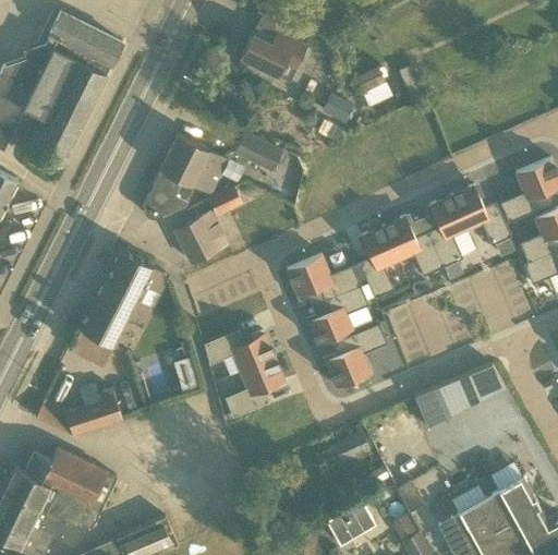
[(111,65),(122,45),(63,15),(50,39),(47,44),(23,51),(25,61),(2,68),(0,72),(0,129),(13,134),(12,136),(23,142),(35,117),(46,122),(29,149),(61,166),(107,75),(105,74),(109,65),(111,65)]
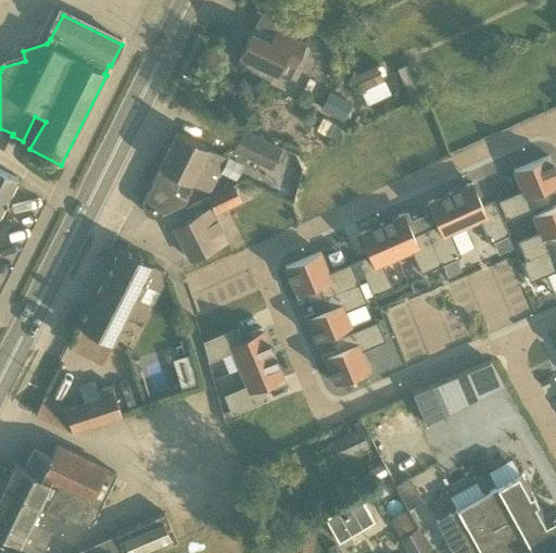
[(294,70),(305,46),(276,32),(269,44),(251,35),(239,60),(275,77),(281,63),(294,70)]
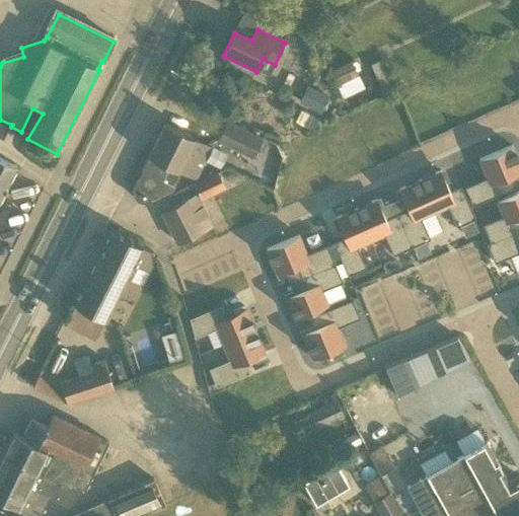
[(345,98),(365,87),(350,61),(330,71),(345,98)]
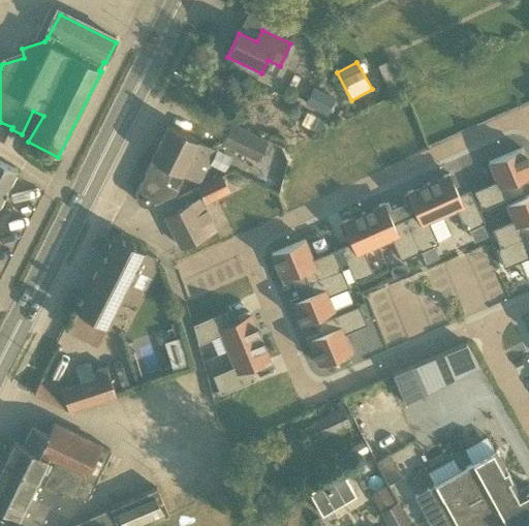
[(318,94),(310,110),(327,118),(335,102),(318,94)]
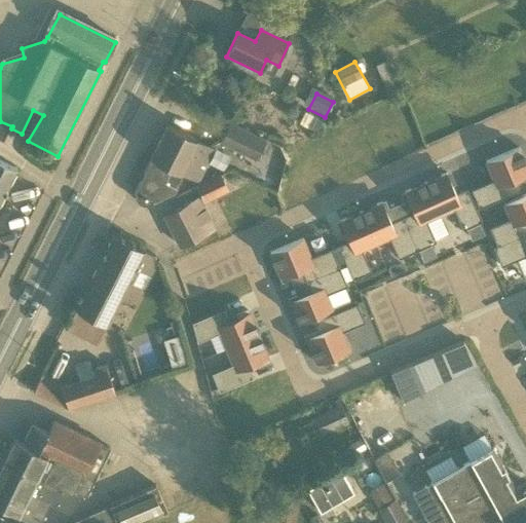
[(11,128),(12,126),(0,121),(0,140),(3,142),(9,127),(11,128)]
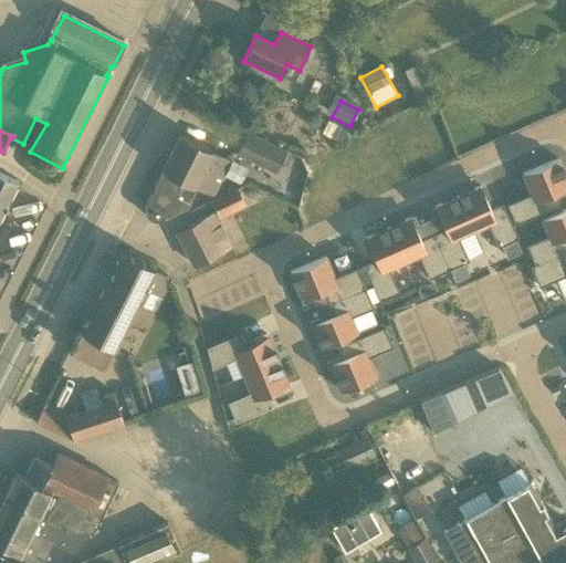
[(275,175),(286,154),(247,134),(236,155),(275,175)]
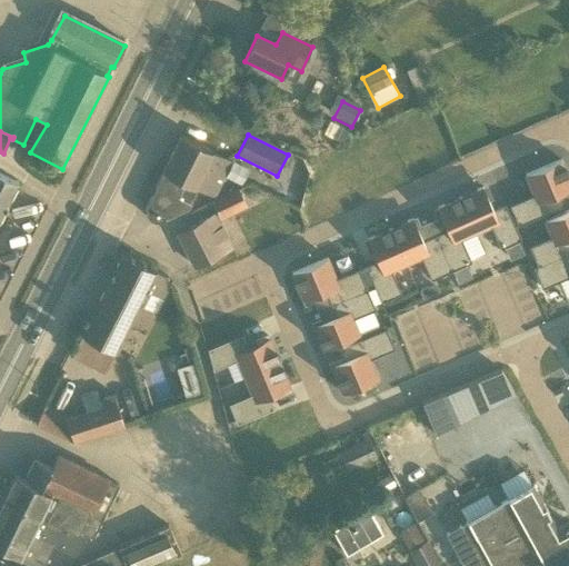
[(215,199),(225,177),(221,176),(227,164),(211,156),(212,154),(180,138),(147,207),(146,212),(147,219),(151,222),(158,225),(161,224),(187,214),(188,212),(190,207),(196,196),(196,192),(197,192),(197,190),(215,199)]
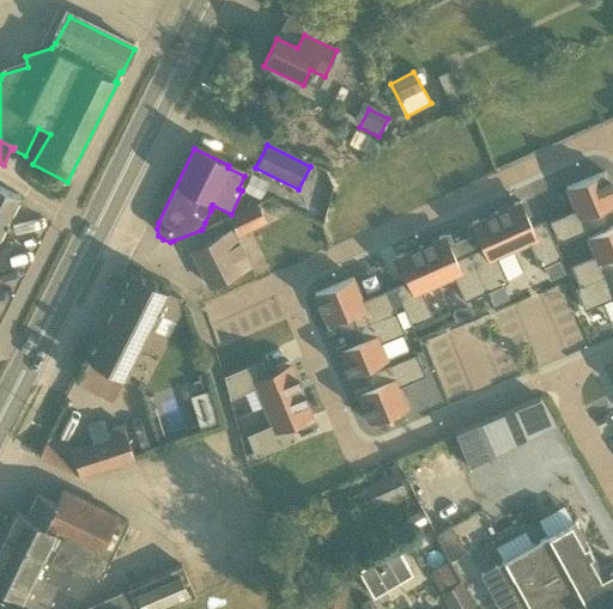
[(605,175),(566,190),(575,212),(548,224),(558,245),(610,224),(604,211),(612,206),(612,195),(611,190),(612,189),(608,182),(607,182),(605,175)]
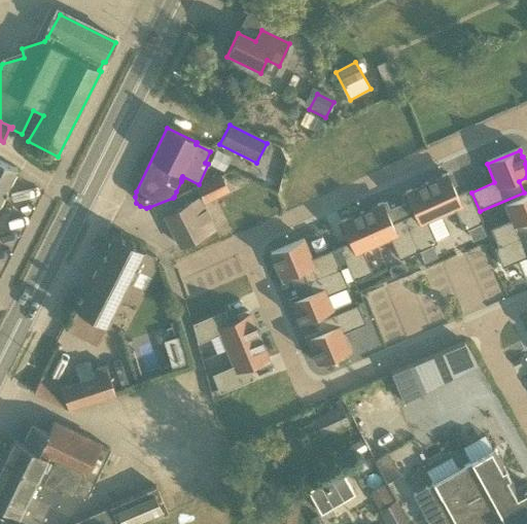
[(0,204),(16,171),(0,163),(0,204)]
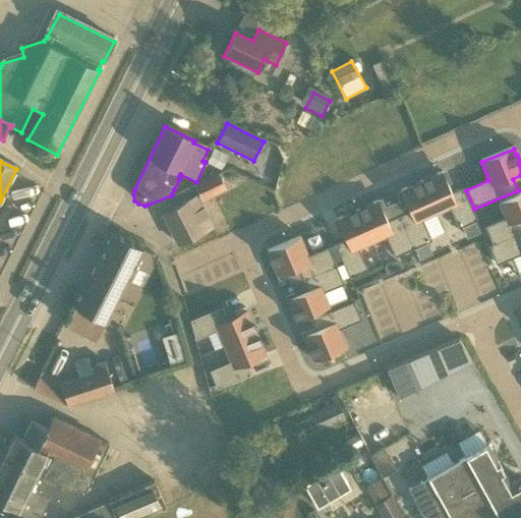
[(421,183),(436,216),(450,210),(459,230),(477,222),(462,188),(451,193),(442,174),(429,179),(429,178),(422,181),(423,182),(421,183)]
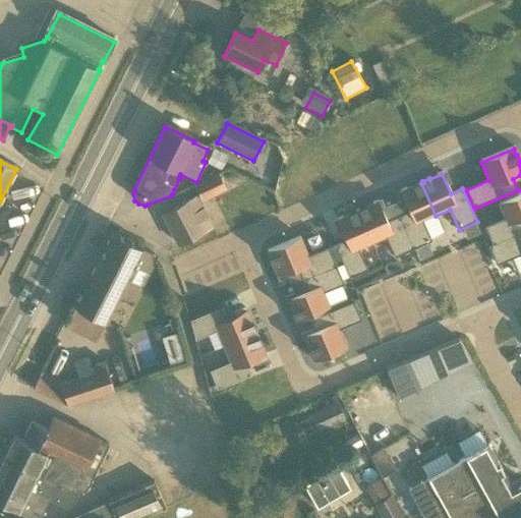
[(216,196),(227,191),(220,176),(210,181),(216,196)]
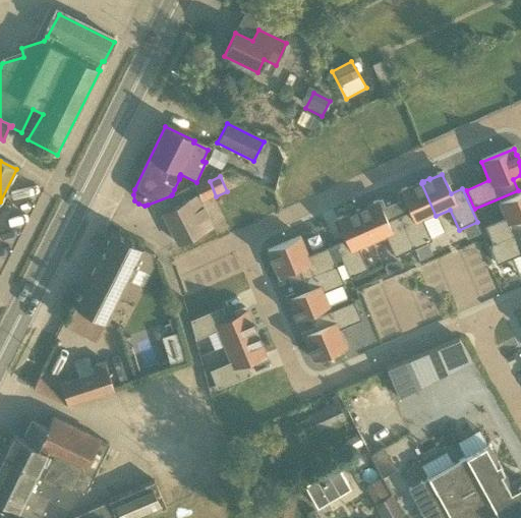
[(422,222),(436,216),(421,183),(419,184),(419,183),(412,186),(413,187),(400,192),(409,213),(398,218),(413,250),(431,242),(422,222)]
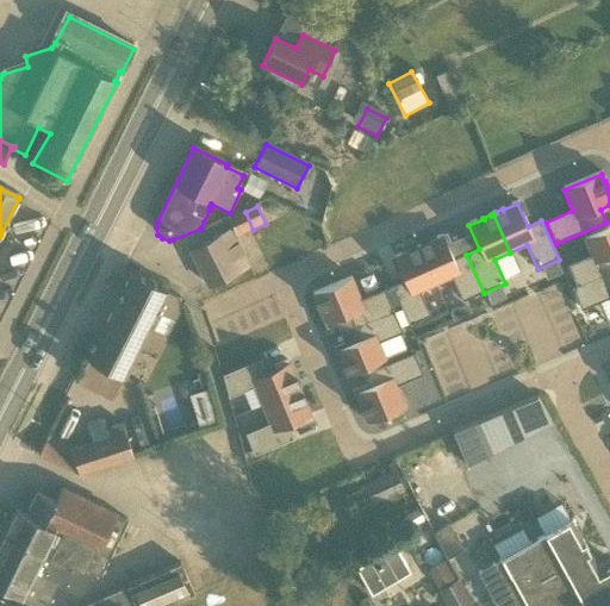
[(576,287),(609,272),(609,261),(609,258),(609,257),(609,227),(584,239),(591,256),(567,267),(576,287)]
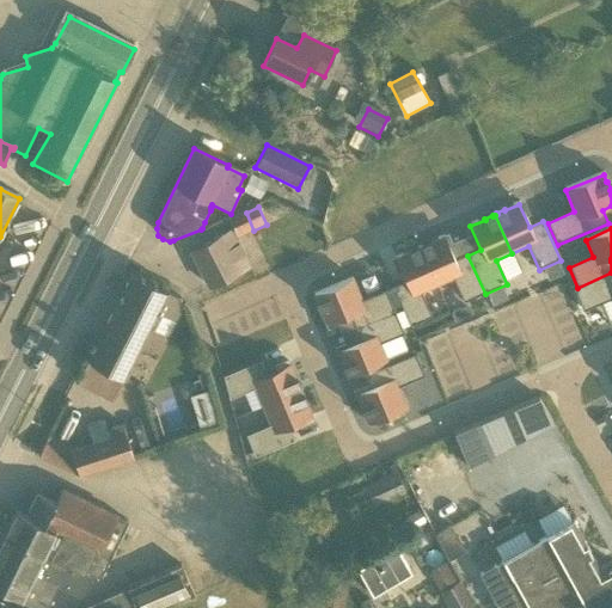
[(209,289),(249,270),(231,233),(191,253),(209,289)]
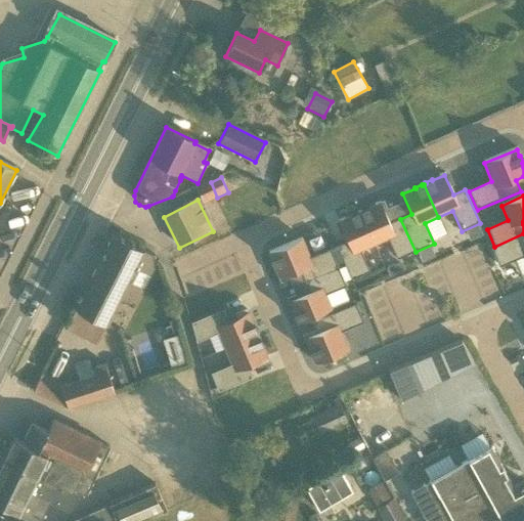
[(416,252),(400,219),(389,224),(381,204),(367,210),(367,209),(360,212),(361,213),(359,213),(374,246),(388,240),(397,260),(416,252)]
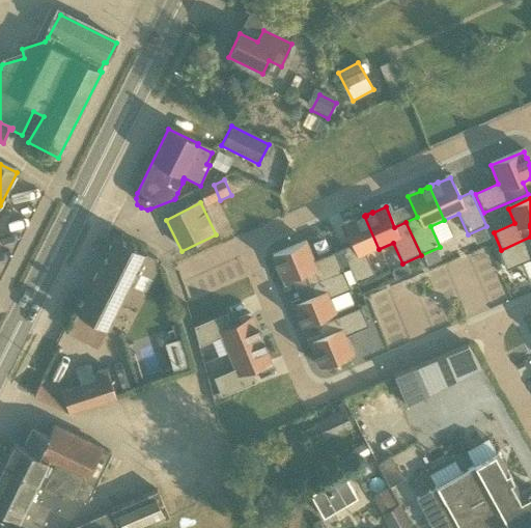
[(365,255),(379,249),(364,216),(362,217),(362,216),(355,219),(356,220),(343,226),(352,246),(341,251),(356,284),(374,276),(365,255)]
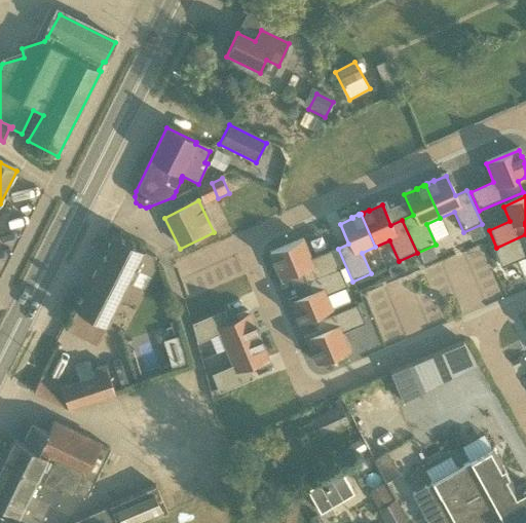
[(525,234),(496,248),(492,250),(500,269),(525,259),(525,260),(525,234)]
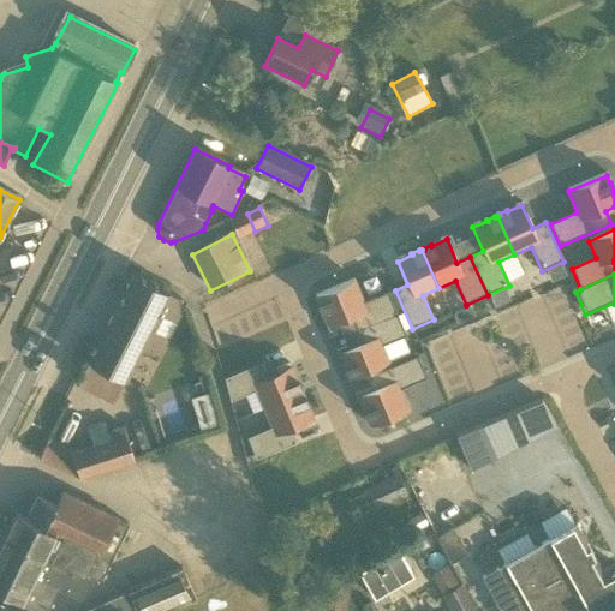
[(156,360),(183,306),(181,303),(132,277),(77,385),(114,403),(125,382),(126,382),(142,353),(156,360)]
